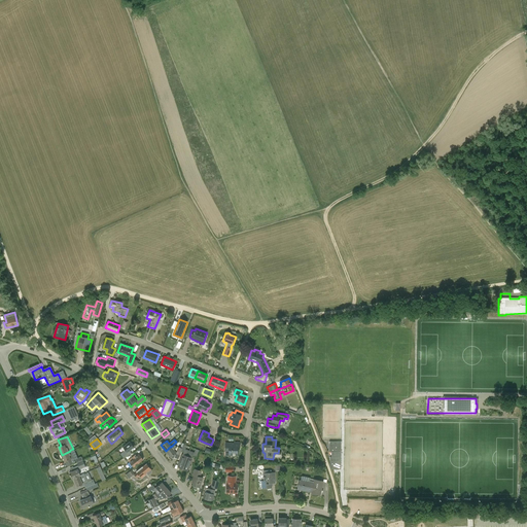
[(132,453),(130,451),(134,448),(130,442),(123,447),(126,450),(120,454),(124,458),(132,453)]
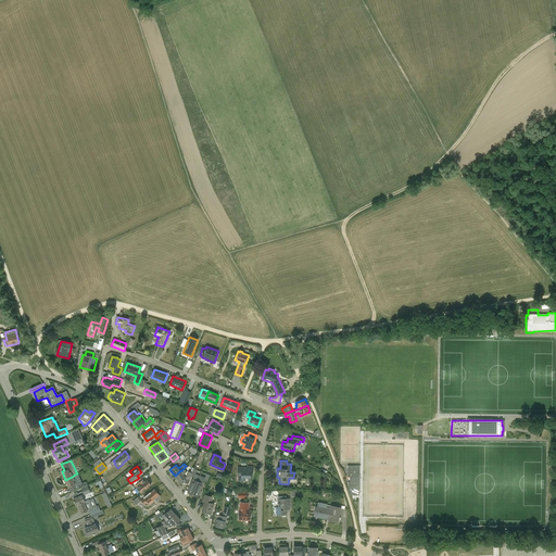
[(180,470),(175,476),(179,482),(181,483),(182,483),(184,483),(187,484),(189,480),(191,477),(193,469),(194,468),(192,468),(190,472),(188,471),(186,477),(186,476),(185,474),(187,472),(185,470),(187,468),(186,466),(180,471),(180,470)]
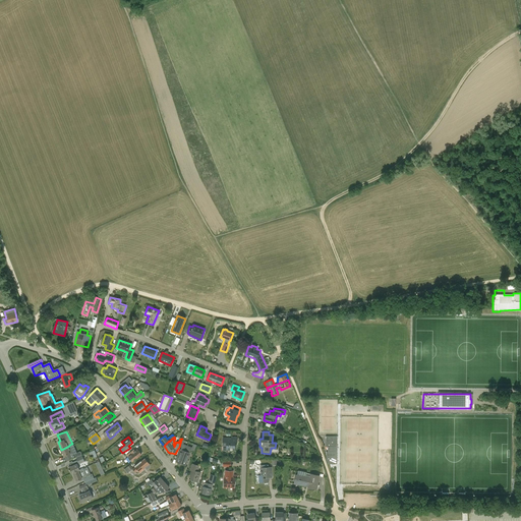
[(223,438),(223,446),(223,450),(235,451),(235,442),(232,442),(232,439),(223,438)]
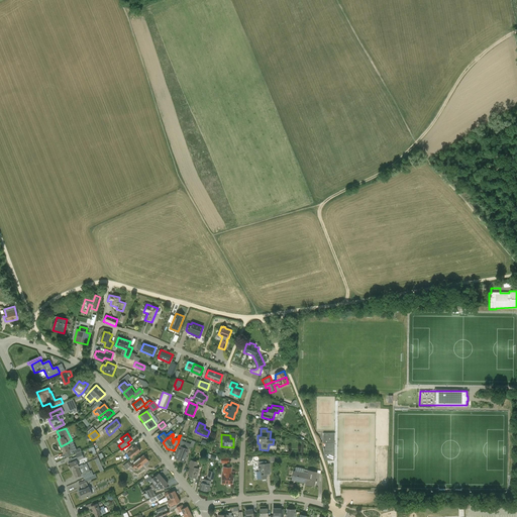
[(180,444),(179,446),(175,458),(184,461),(189,450),(188,449),(189,447),(193,448),(195,441),(192,440),(190,443),(182,440),(183,437),(180,436),(178,443),(180,444)]
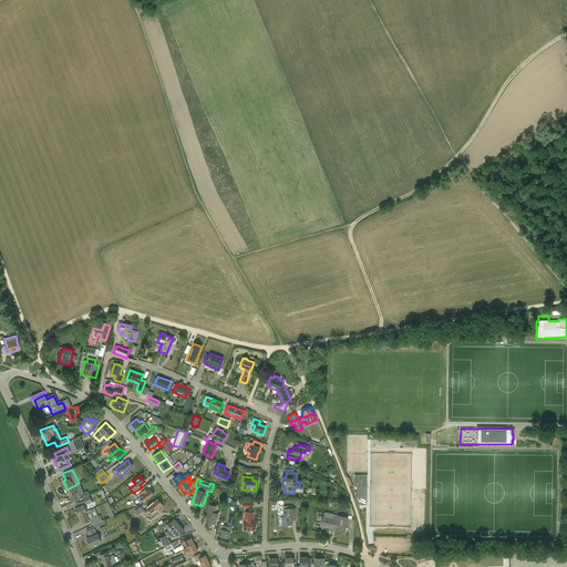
[(81,496),(75,485),(66,490),(70,496),(74,494),(75,497),(81,496)]
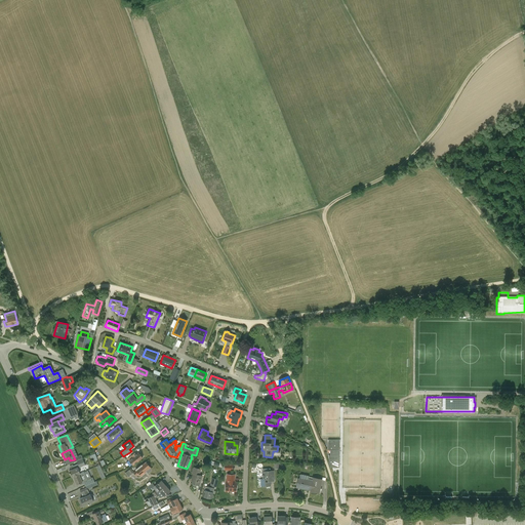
[(133,466),(143,458),(138,452),(136,454),(135,453),(128,458),(133,466)]
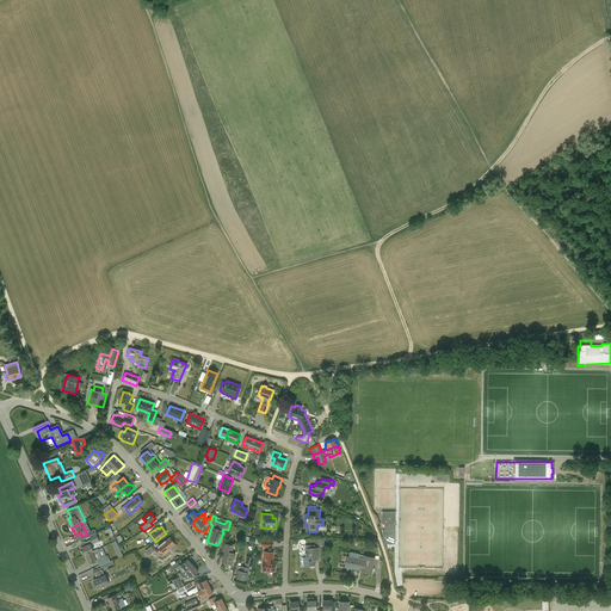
[(84,547),(80,548),(84,555),(85,555),(93,551),(90,544),(91,544),(92,544),(99,542),(96,534),(90,536),(91,539),(85,542),(85,541),(81,542),(84,547)]
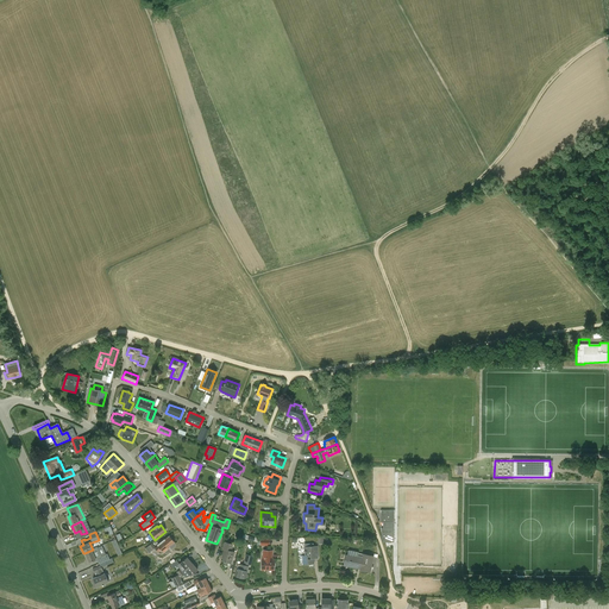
[(240,541),(245,542),(245,539),(250,540),(250,542),(257,546),(259,537),(243,533),(240,541)]
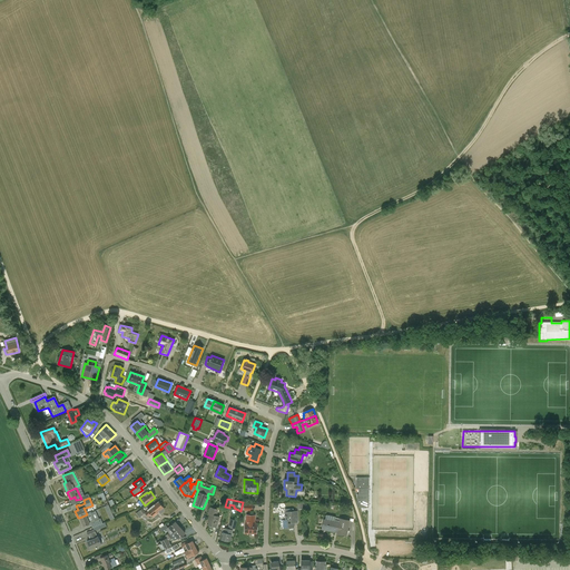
[(165,511),(163,508),(164,508),(158,501),(156,503),(156,502),(147,510),(145,512),(143,509),(136,513),(139,517),(145,513),(148,517),(150,514),(153,517),(158,512),(158,511),(160,514),(165,511)]
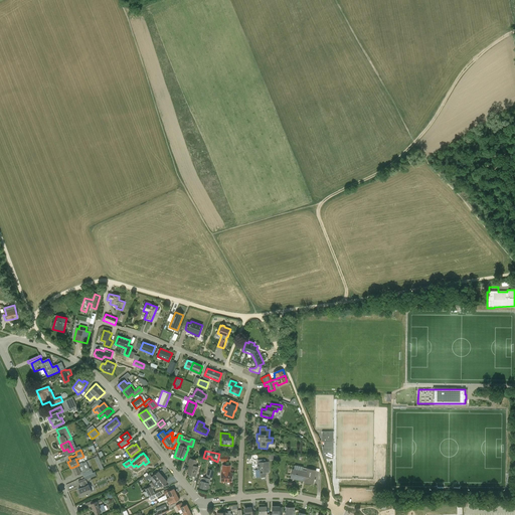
[(100,470),(104,468),(98,456),(95,458),(100,470)]
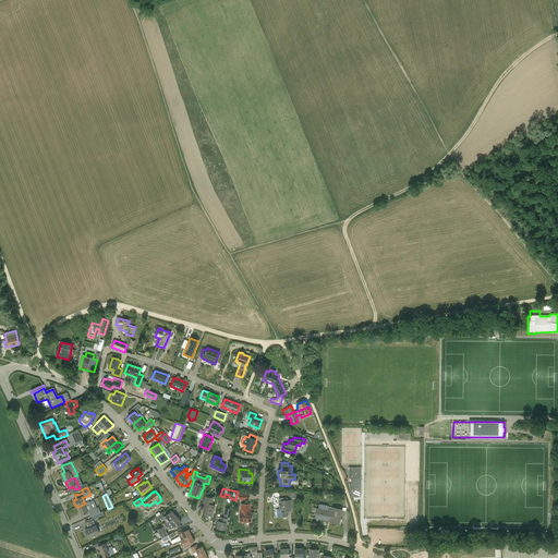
[(208,518),(209,516),(211,517),(215,506),(211,505),(214,499),(206,497),(204,504),(205,504),(204,509),(205,509),(204,513),(205,514),(204,516),(208,518)]
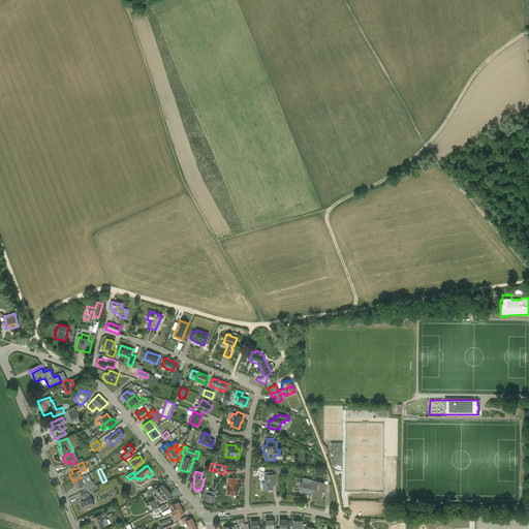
[(265,472),(265,475),(265,483),(262,483),(263,490),(273,490),(272,485),(276,485),(275,474),(272,474),(272,472),(265,472)]
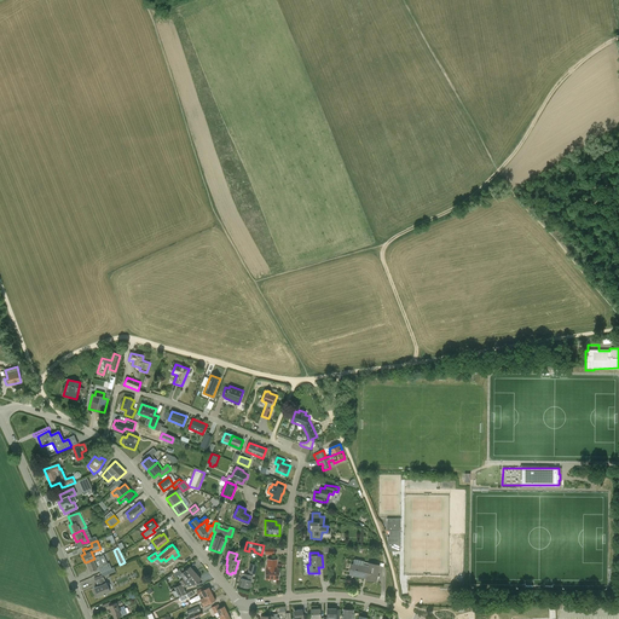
[(94,559),(86,562),(91,572),(93,571),(94,572),(99,571),(100,573),(108,571),(111,568),(109,562),(103,566),(98,556),(94,559)]
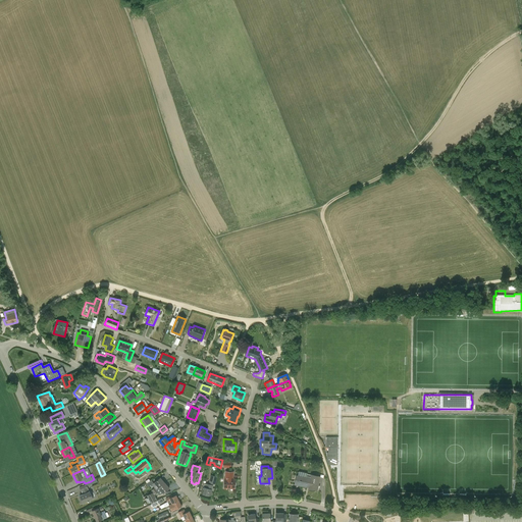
[(225,479),(224,478),(224,488),(235,488),(236,479),(233,479),(233,472),(225,472),(225,479)]
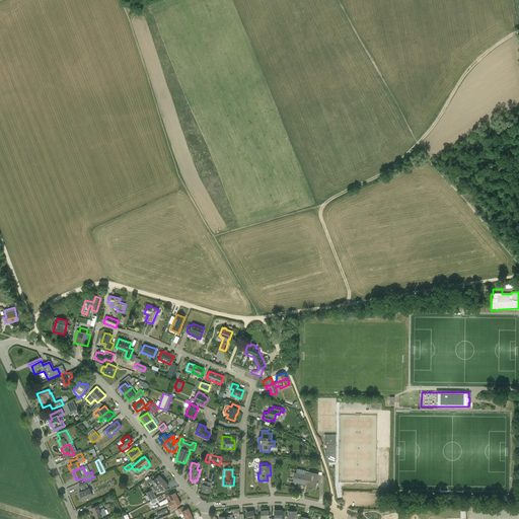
[(208,480),(214,482),(216,474),(209,472),(208,480)]
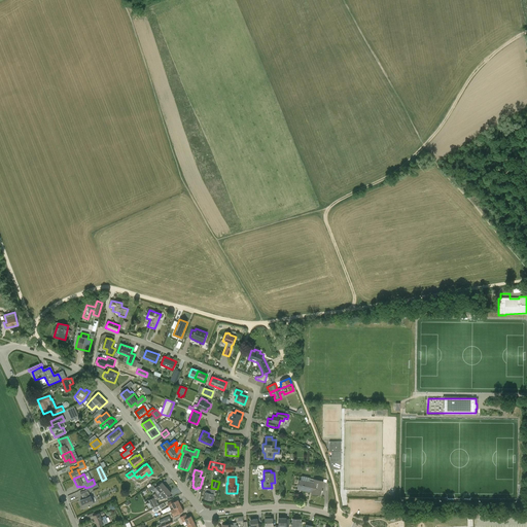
[(299,490),(301,490),(311,492),(311,493),(320,495),(323,481),(314,480),(313,483),(301,481),(299,490)]
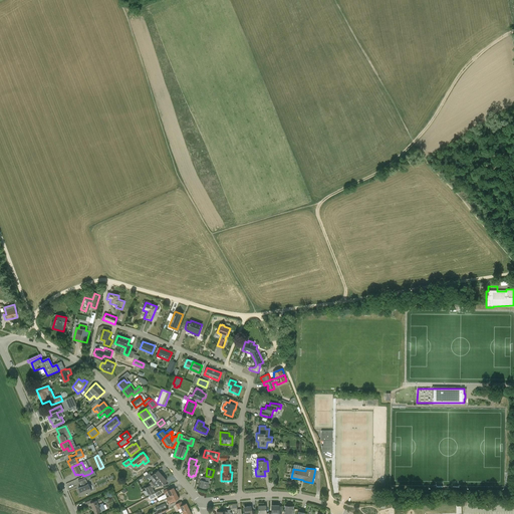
[(152,476),(156,480),(162,475),(158,470),(152,476)]
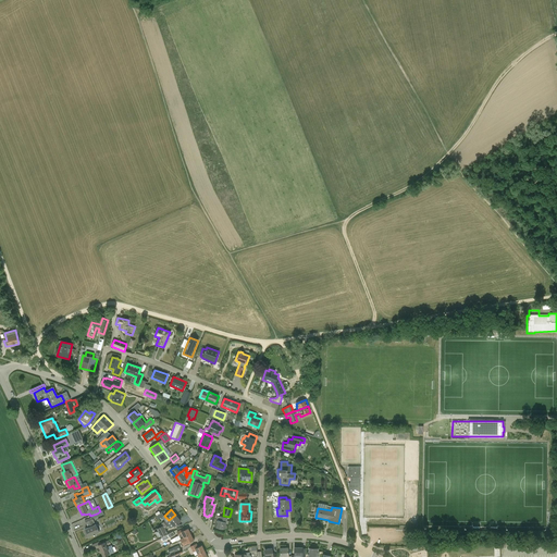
[(164,529),(171,523),(174,527),(181,521),(175,515),(169,520),(166,522),(163,525),(157,529),(158,531),(155,532),(157,537),(158,536),(159,537),(160,536),(161,537),(168,533),(164,529)]
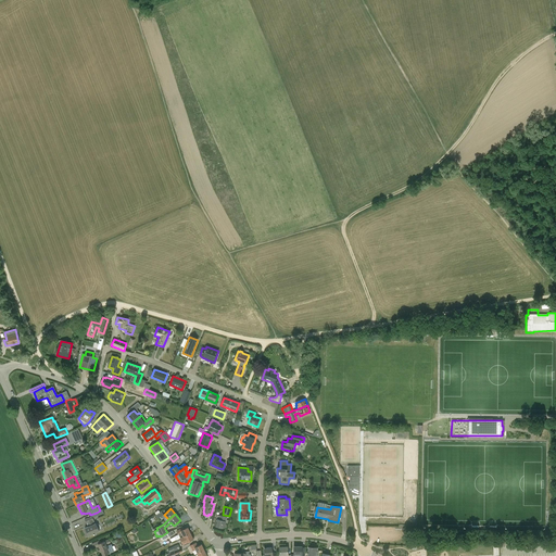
[(224,529),(226,522),(228,522),(229,520),(226,520),(227,517),(219,515),(219,516),(217,515),(214,526),(224,529)]
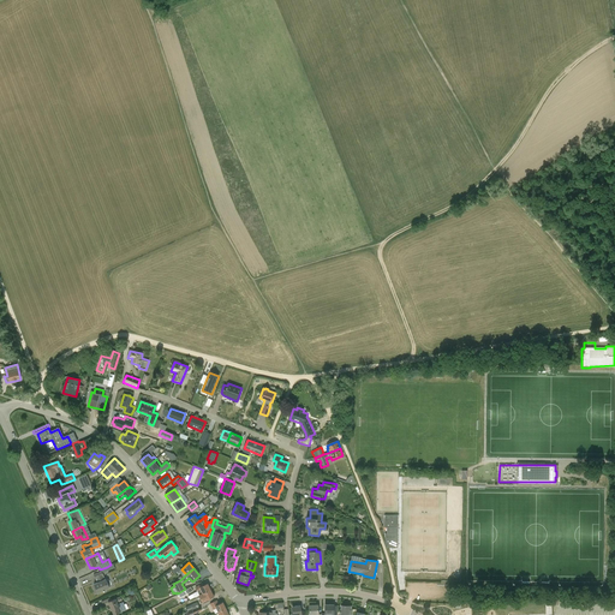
[(94,574),(97,583),(94,584),(97,593),(103,591),(105,591),(105,590),(109,587),(106,579),(105,579),(101,571),(94,574)]
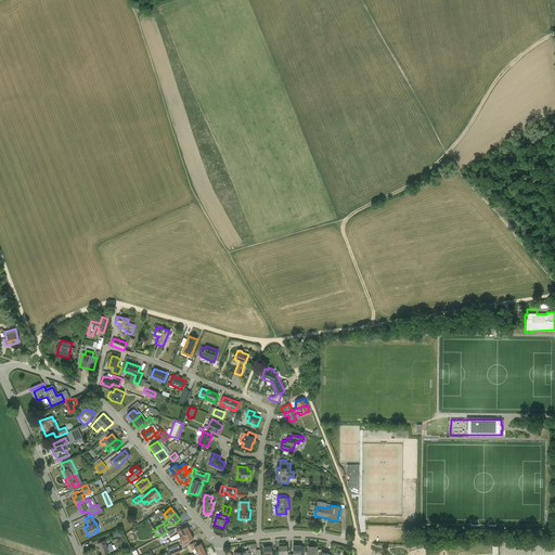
[(178,533),(175,536),(176,539),(180,537),(190,532),(188,527),(183,528),(183,527),(176,530),(178,533)]
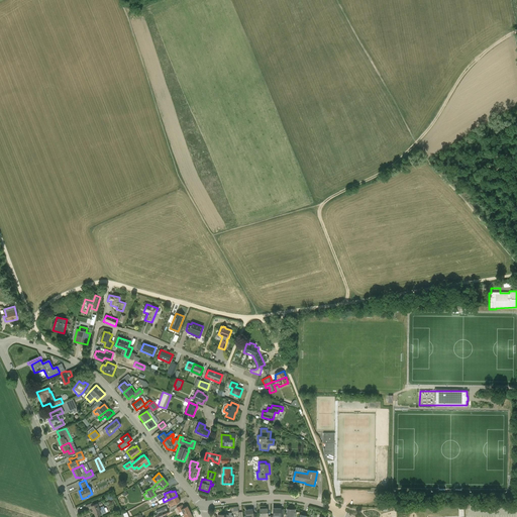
[(161,493),(149,500),(151,503),(163,497),(161,493)]
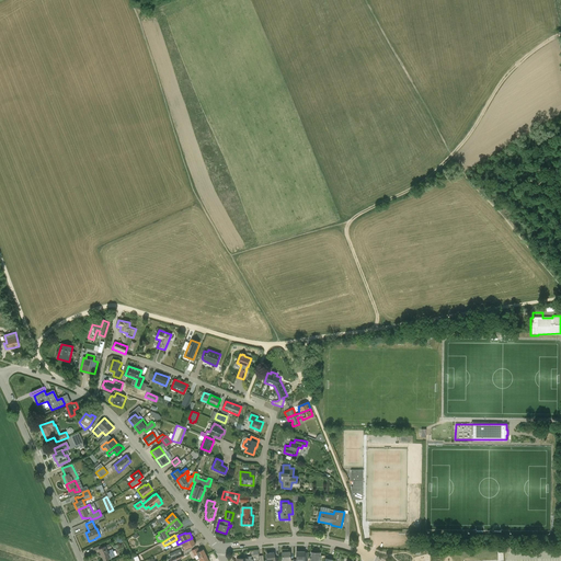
[(195,544),(192,538),(182,542),(185,549),(195,544)]
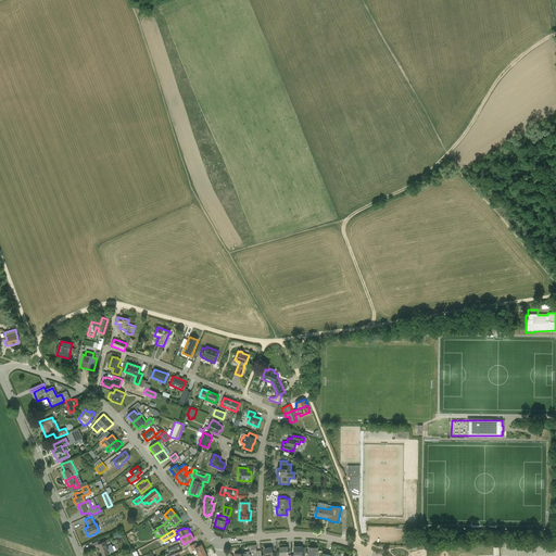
[(111,544),(106,546),(106,545),(111,543),(109,539),(101,542),(100,540),(92,543),(95,548),(99,546),(102,555),(103,555),(109,554),(111,553),(114,551),(111,544)]
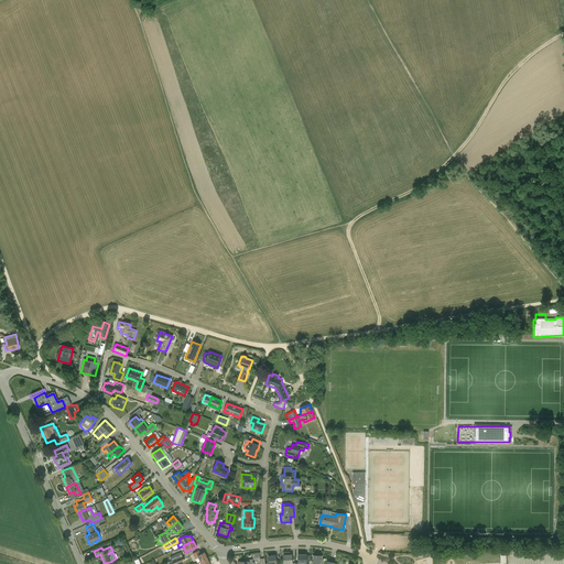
[(197,563),(201,561),(207,557),(204,552),(201,554),(198,550),(193,553),(197,563)]
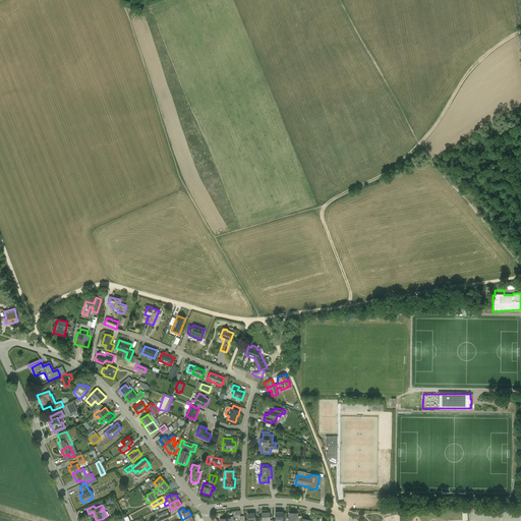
[(262,513),(263,519),(262,519),(261,520),(272,520),(273,519),(270,519),(270,512),(262,513)]
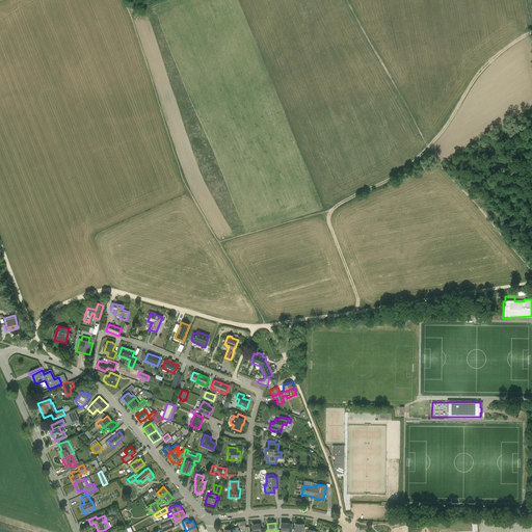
[(291,531),(292,524),(289,524),(289,523),(282,523),(281,531),(287,531),(286,531),(291,531)]
